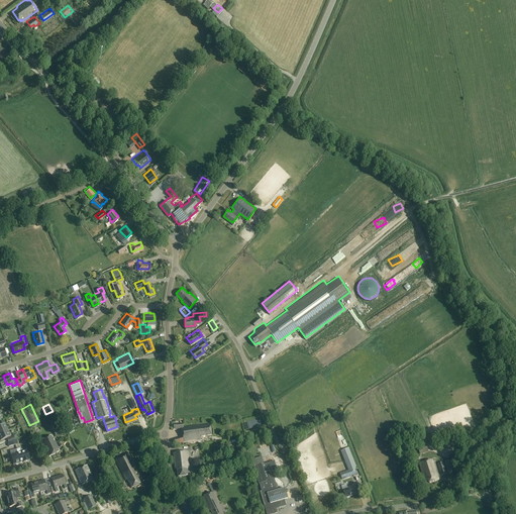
[(49,423),(55,433),(62,430),(57,419),(49,423)]
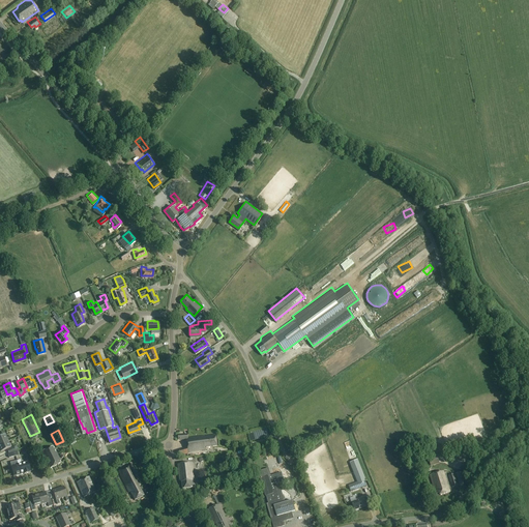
[(177,437),(185,436),(186,445),(178,447),(179,454),(187,451),(187,449),(205,447),(204,444),(216,443),(215,433),(204,434),(187,436),(187,431),(177,432),(177,437)]
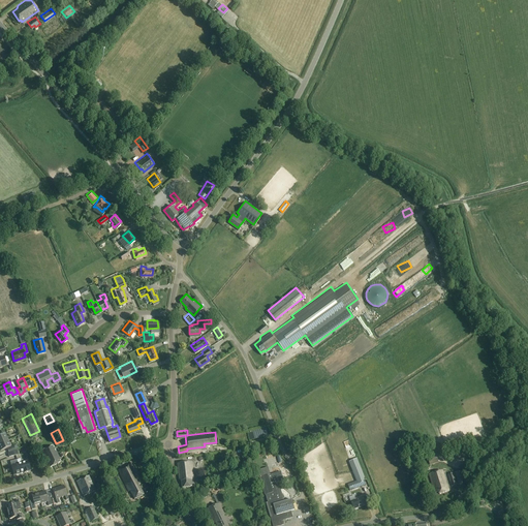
[(70,431),(65,434),(69,441),(75,438),(70,431)]
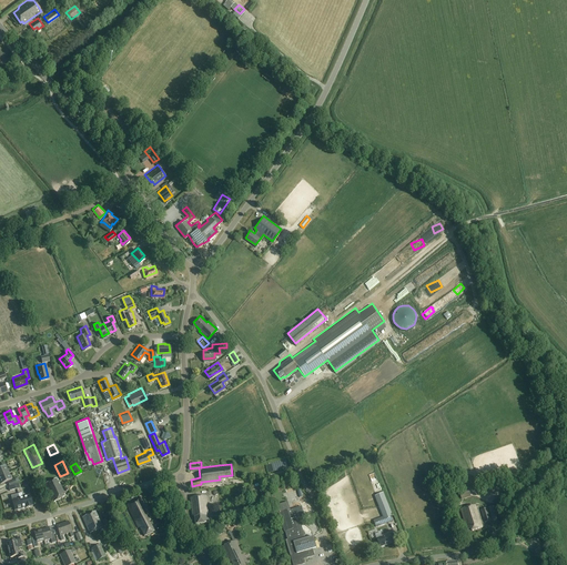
[(0,482),(11,476),(8,470),(0,473),(0,482)]
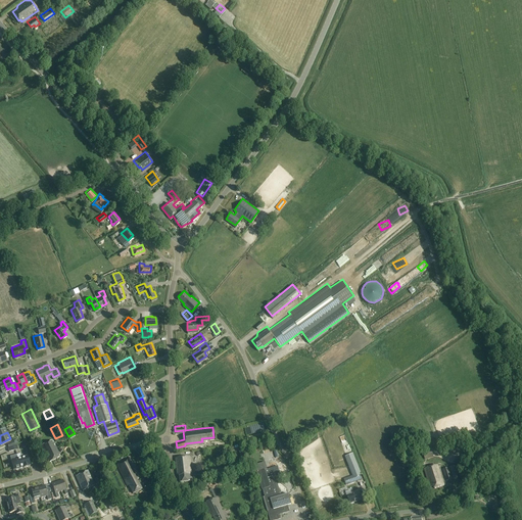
[(58,453),(51,437),(39,443),(47,460),(58,455),(57,453),(58,453)]
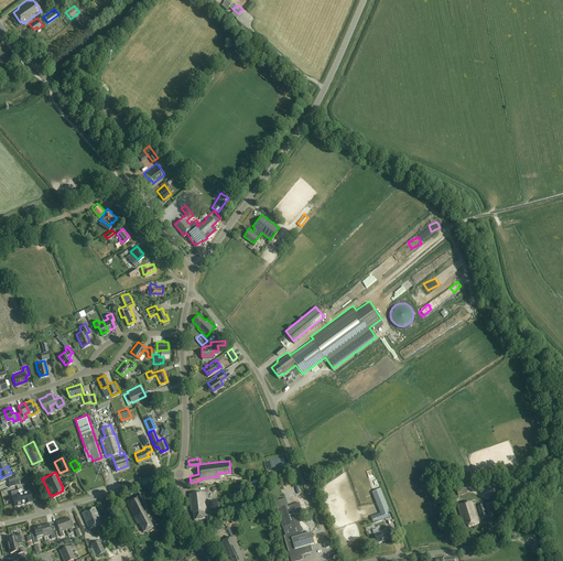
[(454,483),(457,493),(466,491),(464,481),(454,483)]
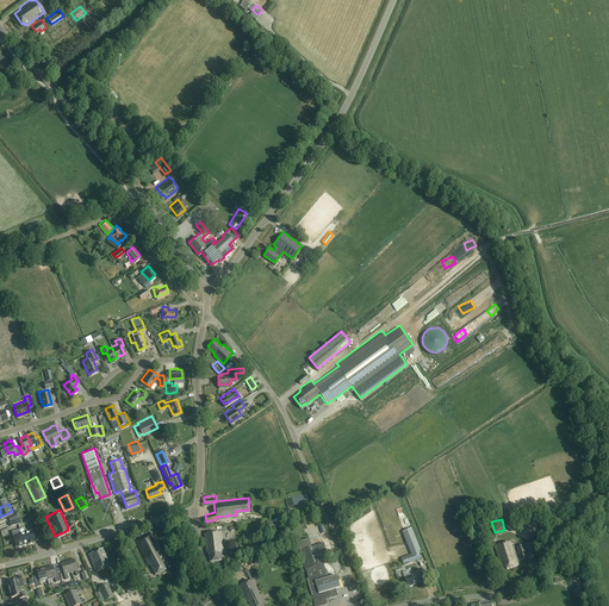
[(23,525),(18,526),(23,543),(23,542),(26,542),(32,541),(32,539),(35,539),(31,528),(24,530),(23,525)]
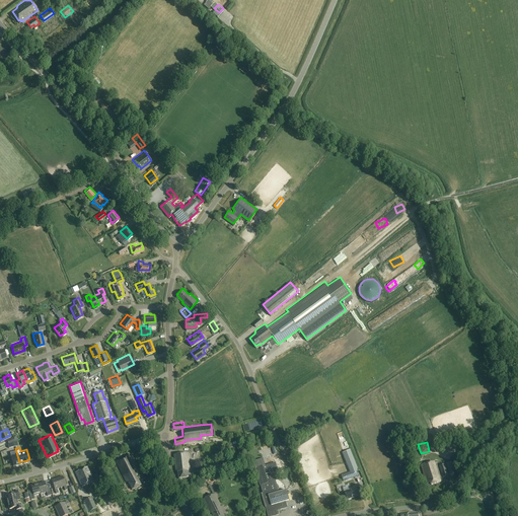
[(350,468),(356,466),(357,466),(349,447),(342,450),(350,468)]
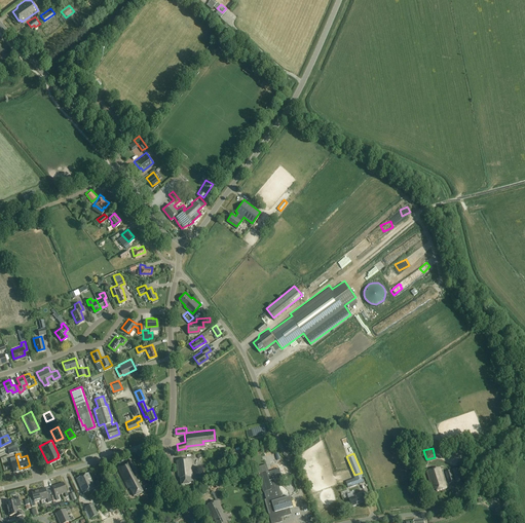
[(13,454),(9,456),(10,459),(10,460),(13,470),(14,470),(20,469),(15,454),(13,454)]
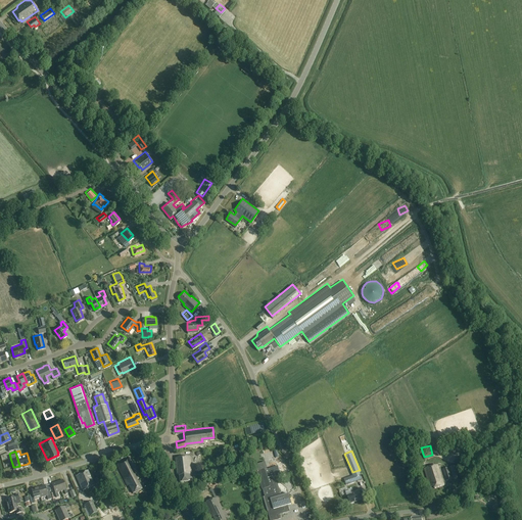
[(191,472),(189,454),(174,456),(176,471),(178,471),(179,473),(179,480),(191,478),(191,474),(191,472)]
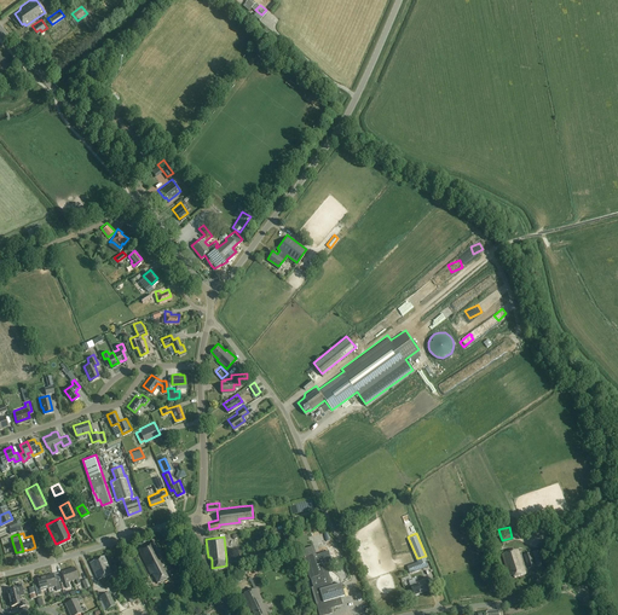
[(152,541),(151,540),(137,547),(149,572),(151,570),(156,580),(167,575),(161,563),(162,563),(157,551),(155,552),(152,549),(155,547),(152,541)]
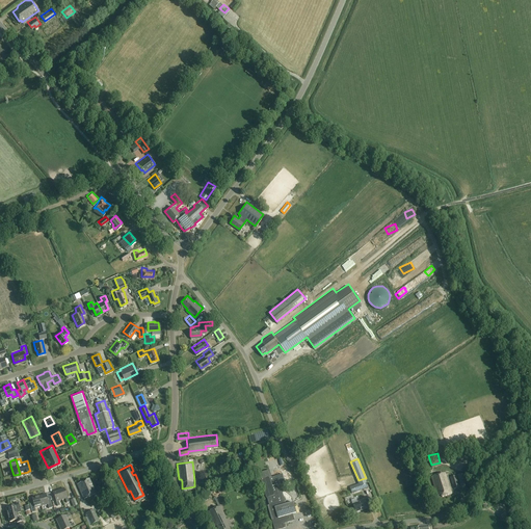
[(261,478),(266,496),(273,493),(275,492),(276,495),(283,493),(282,488),(281,488),(280,482),(283,481),(282,480),(284,479),(282,472),(271,475),(269,468),(259,470),(261,478)]
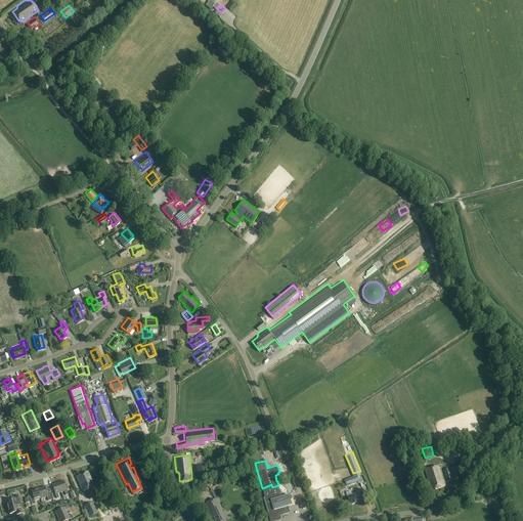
[(444,484),(437,463),(424,467),(430,486),(434,485),(435,487),(444,484)]
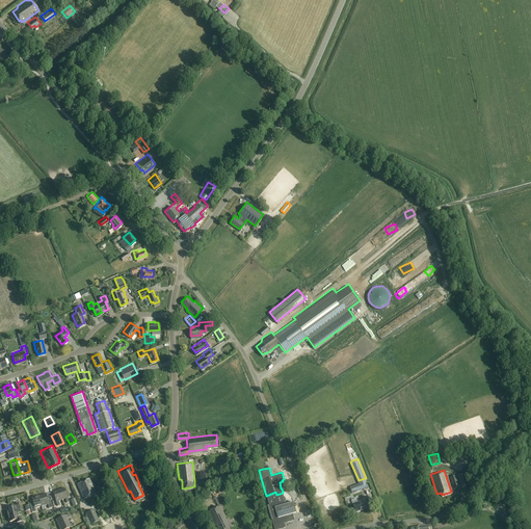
[(455,473),(450,475),(453,486),(459,484),(455,473)]
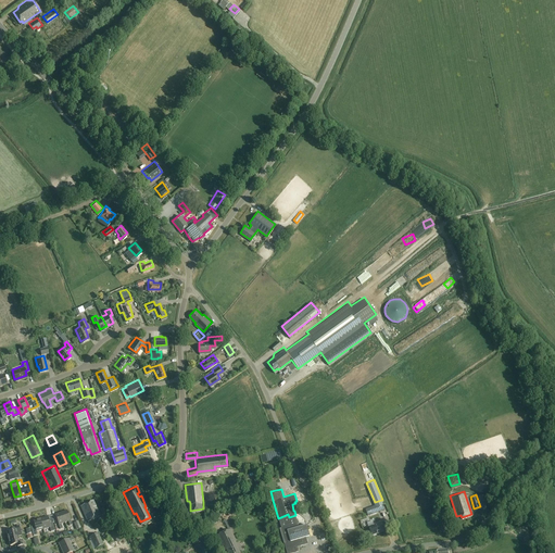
[(100,514),(92,499),(79,504),(87,519),(100,514)]
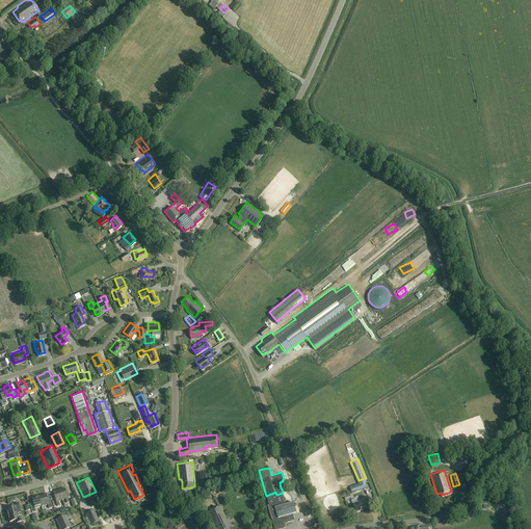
[(365,478),(359,480),(348,484),(350,491),(367,484),(365,478)]
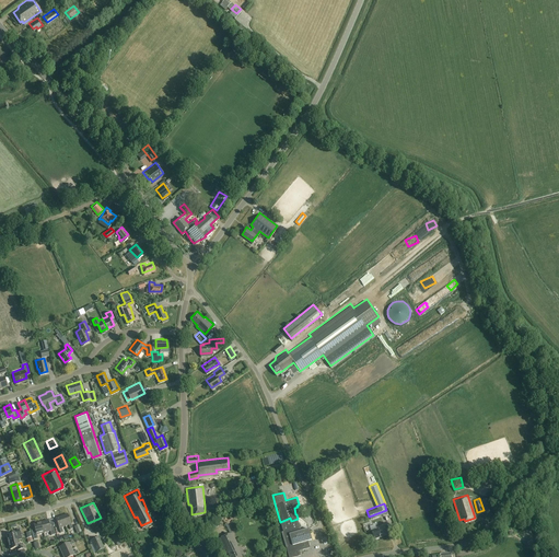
[(101,511),(104,519),(109,515),(106,508),(101,511)]
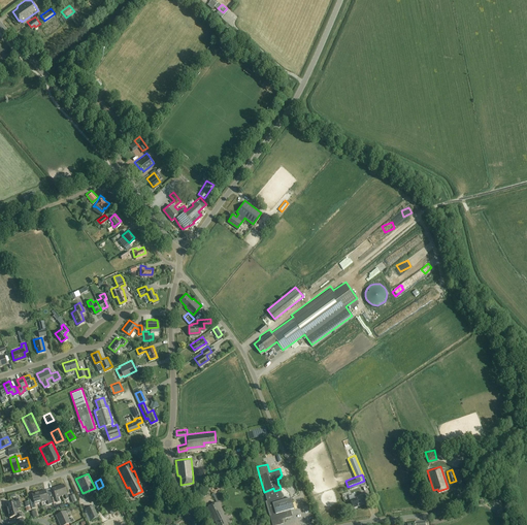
[(63,482),(57,484),(61,493),(64,492),(65,496),(67,495),(63,482)]
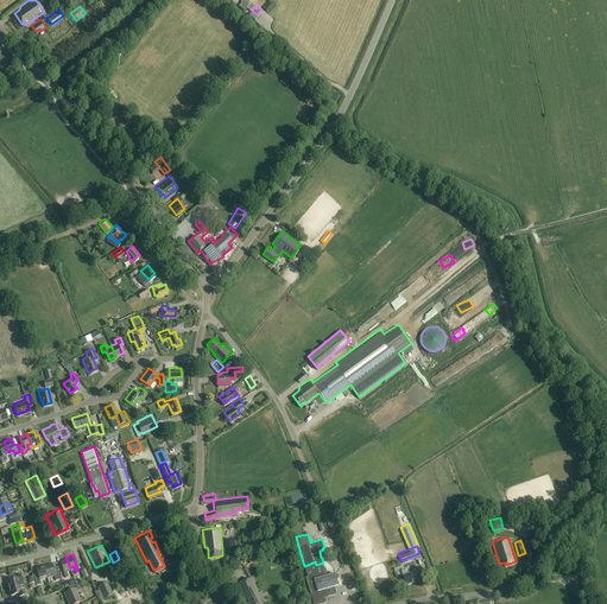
[(70,567),(65,557),(59,559),(63,570),(64,574),(68,573),(65,570),(70,567)]
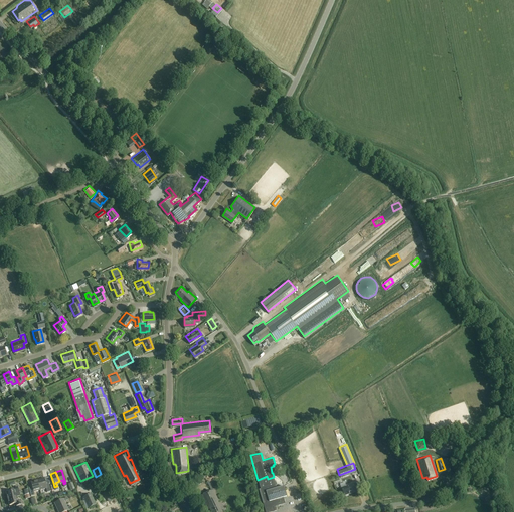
[(43,476),(36,477),(39,487),(45,486),(46,490),(49,489),(48,481),(44,482),(43,476)]
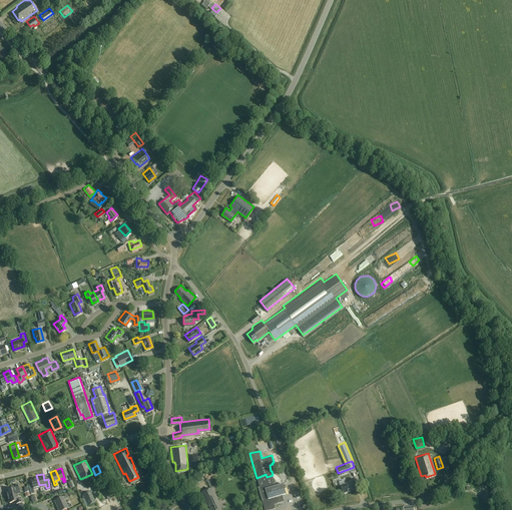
[(264,475),(257,478),(259,485),(258,485),(265,509),(275,506),(274,502),(283,499),(282,493),(285,492),(282,481),(275,484),(273,475),(267,477),(266,474),(264,475)]
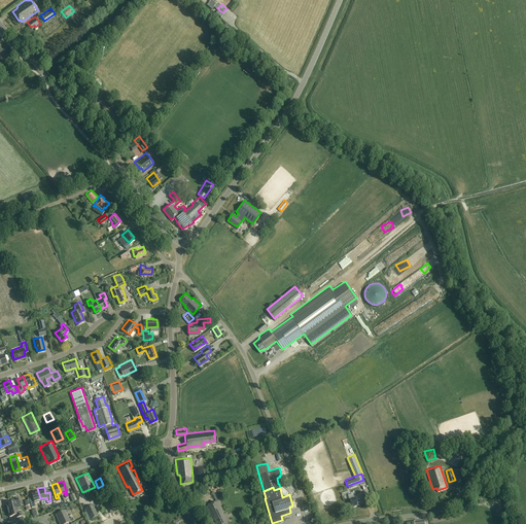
[(40,498),(37,488),(30,490),(32,497),(29,497),(31,505),(34,504),(34,500),(40,498)]
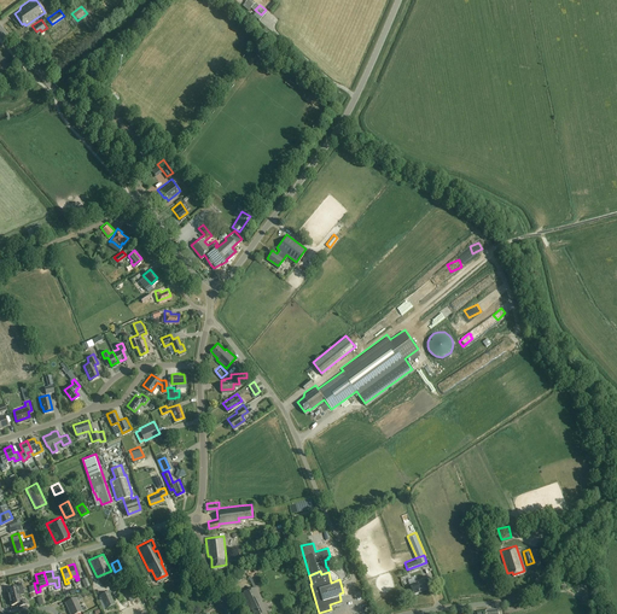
[(424,578),(409,583),(413,591),(426,588),(424,578)]
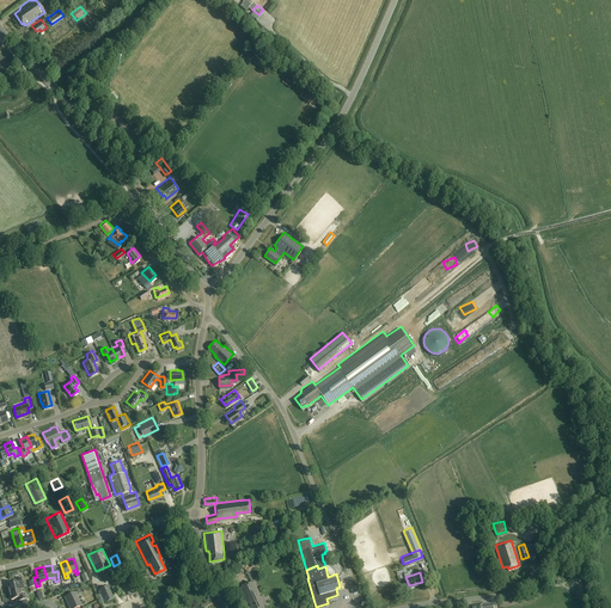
[(23,585),(22,582),(20,575),(13,577),(13,579),(6,582),(8,589),(18,587),(23,585)]
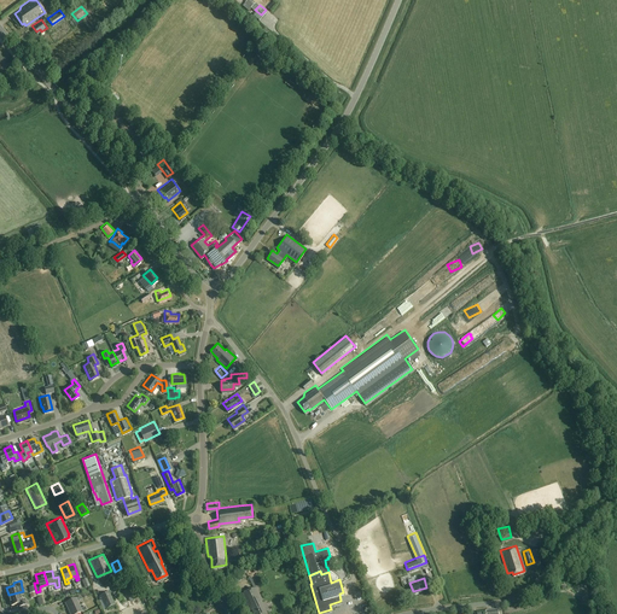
[(246,606),(250,604),(254,613),(262,613),(267,612),(261,600),(262,598),(255,584),(240,591),(246,606)]
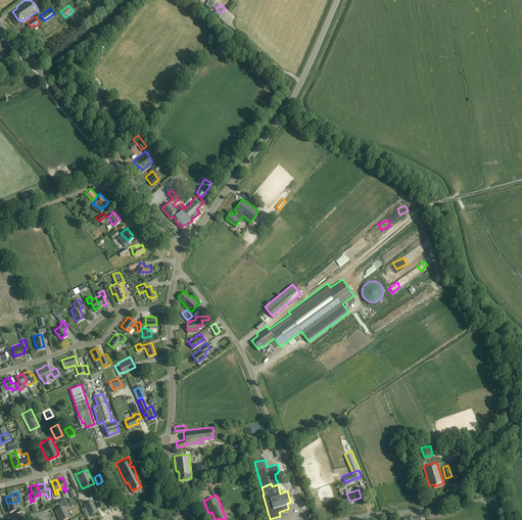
[(107,499),(111,507),(114,506),(115,509),(117,508),(116,505),(112,497),(107,499)]
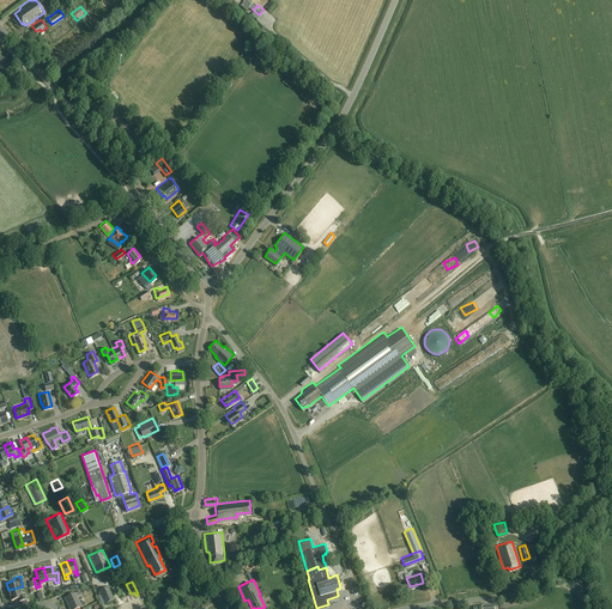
[(98,589),(103,601),(113,597),(108,584),(98,589)]
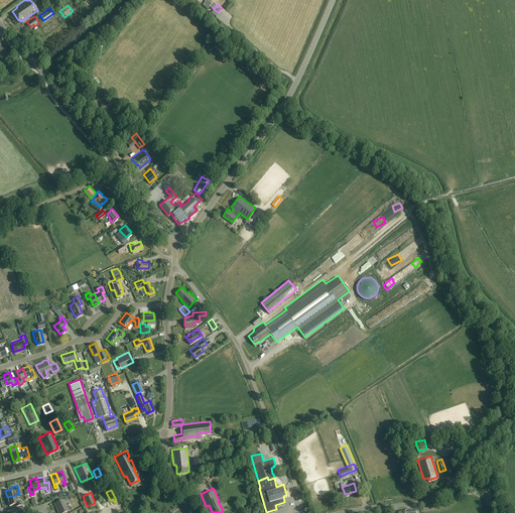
[(15,495),(7,497),(8,504),(14,502),(15,505),(22,503),(21,500),(20,501),(20,498),(16,499),(15,495)]
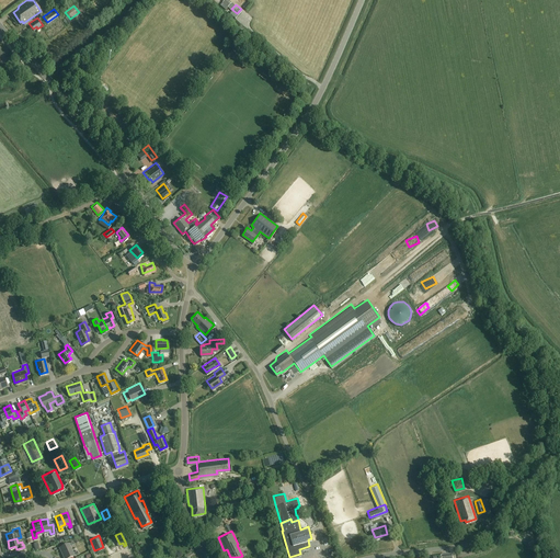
[(58,545),(60,551),(70,547),(69,544),(73,542),(71,538),(58,545)]
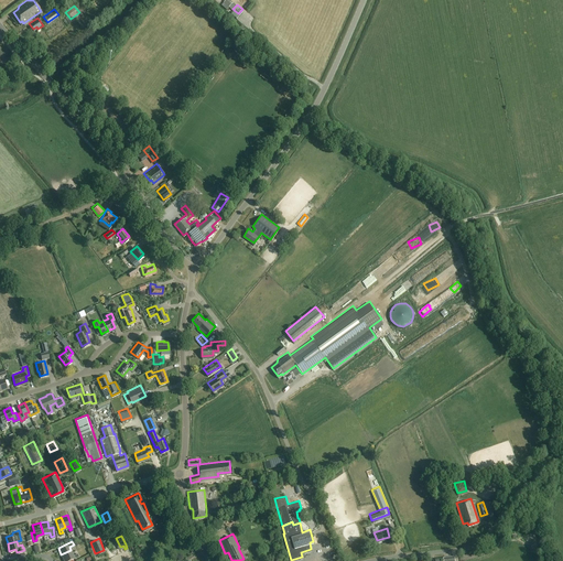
[(71,550),(61,554),(64,560),(74,556),(75,559),(80,556),(79,553),(78,554),(76,551),(73,553),(71,550)]
